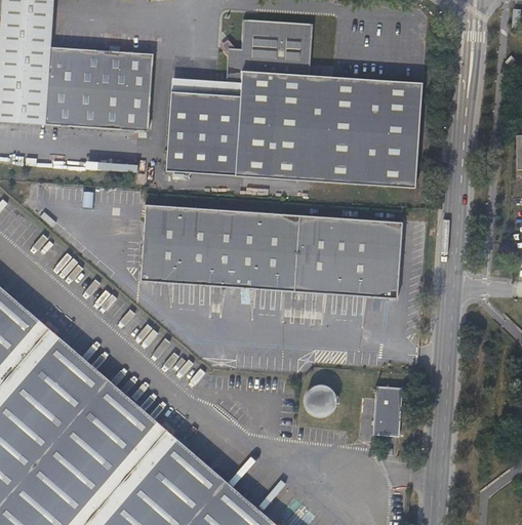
[(50,0),(0,0),(0,120),(149,130),(154,52),(118,50),(108,49),(48,46),(50,0)]
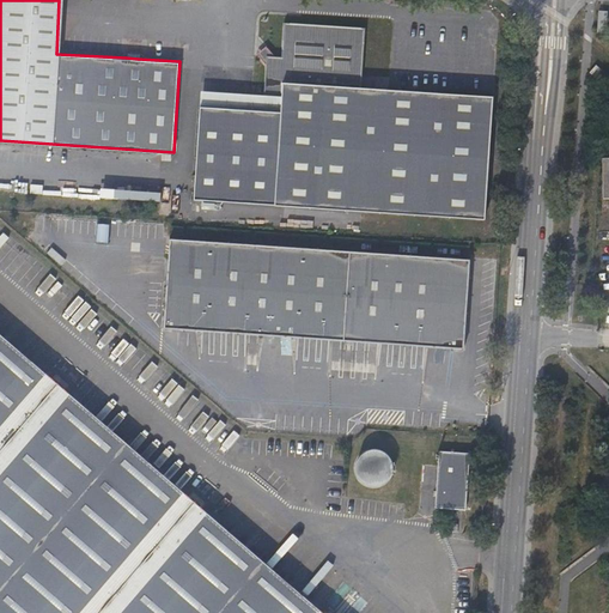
[(265,110),(201,107),(194,199),(485,219),(493,96),(361,87),(365,28),(285,23),(282,56),(276,56),(267,46),(257,53),(267,64),(265,110)]
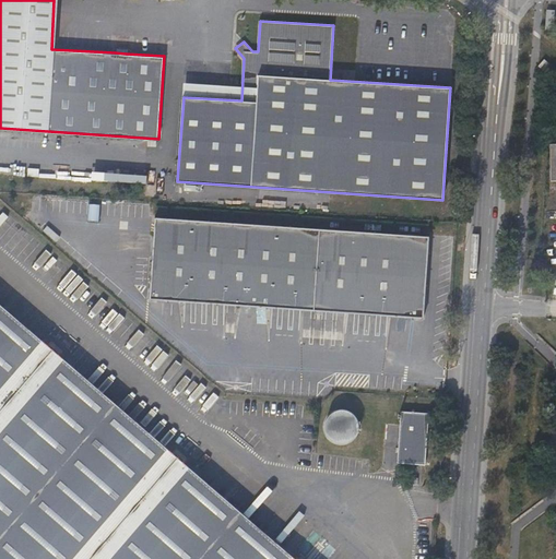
[(555,67),(548,59),(544,63),(542,67),(555,80),(555,67)]
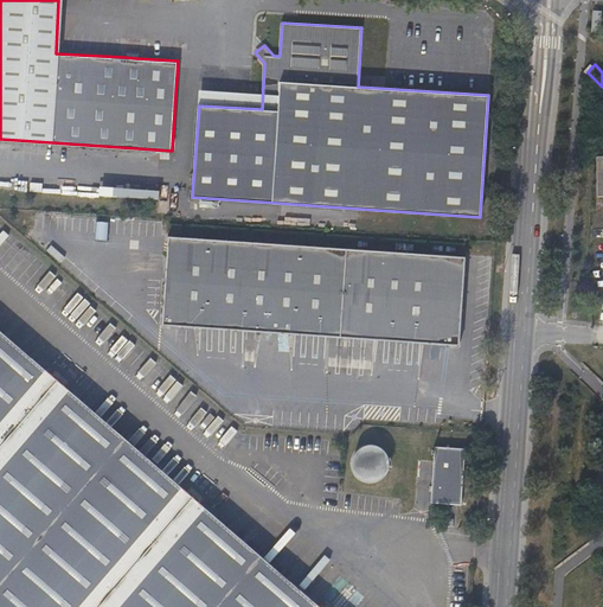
[(466,256),(171,242),(165,331),(460,345),(466,256)]
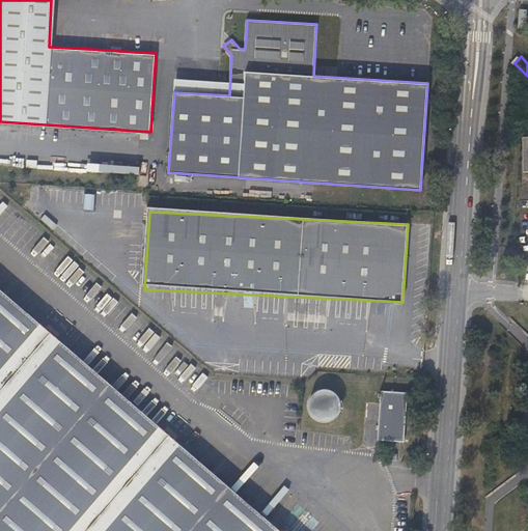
[(280,530),(0,288),(0,530),(280,530)]
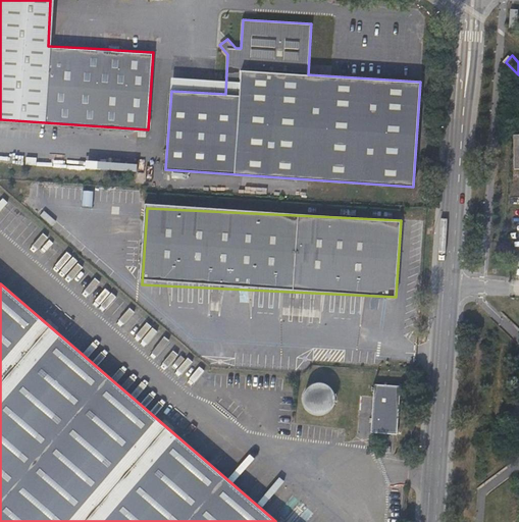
[(401,385),(375,383),(371,431),(398,433),(401,385)]
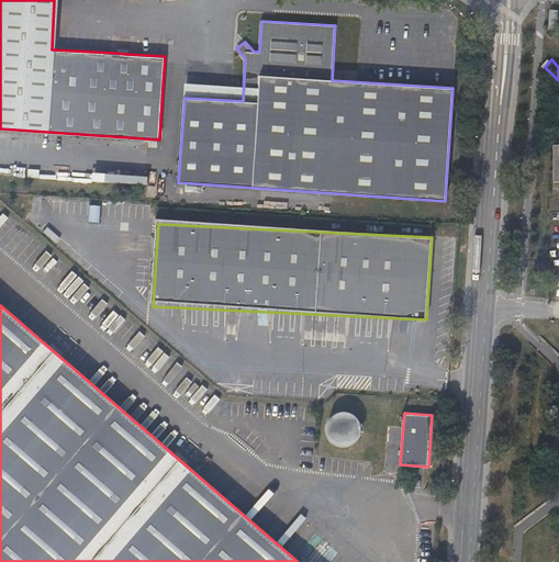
[(337,445),(344,447),(350,447),(356,444),(360,439),(362,433),(362,426),(359,420),(355,416),(348,414),(342,414),(336,416),(332,422),(330,427),(330,434),(333,440),(337,445)]
